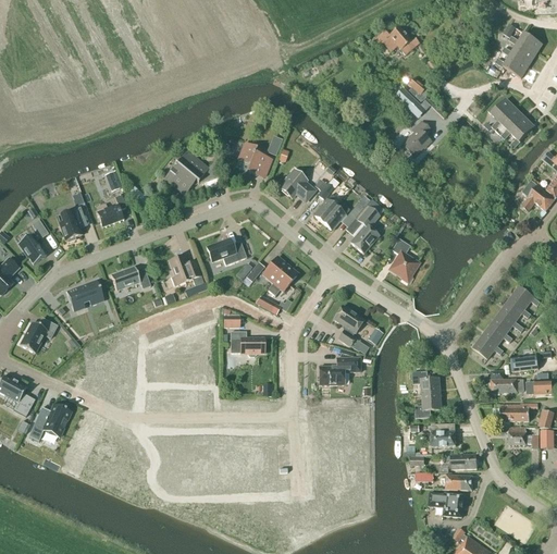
[(509,37),(516,27),(509,23),(503,33),(509,37)]
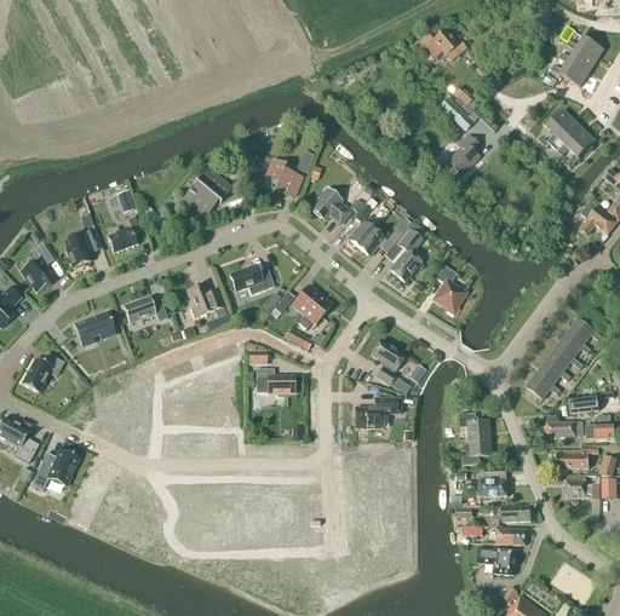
[(423,50),(426,47),(435,57),(442,51),(446,55),(447,55),(451,59),(458,53),(455,50),(455,51),(453,49),(458,45),(445,29),(434,38),(432,36),(434,35),(430,32),(417,42),(423,50)]
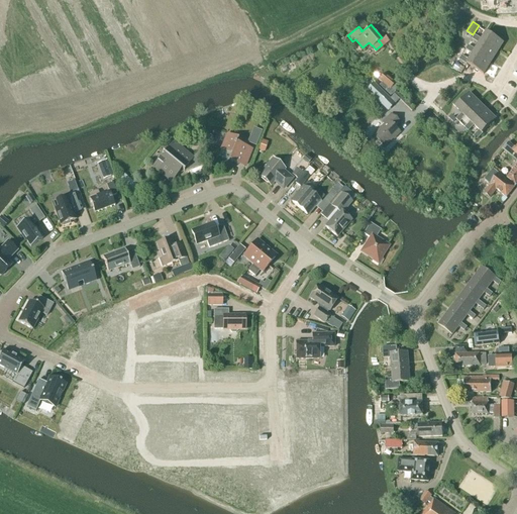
[(480,40),(497,50),(503,40),(487,29),(482,37),(475,32),(473,37),(480,41),(480,40)]
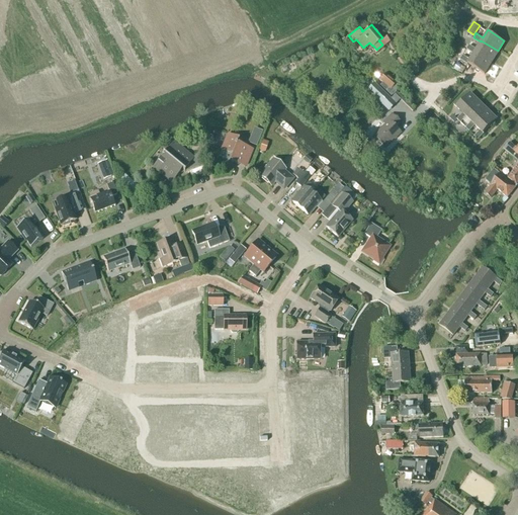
[(491,62),(498,51),(481,40),(481,41),(477,48),(469,43),(466,48),(473,52),(475,51),(491,62)]
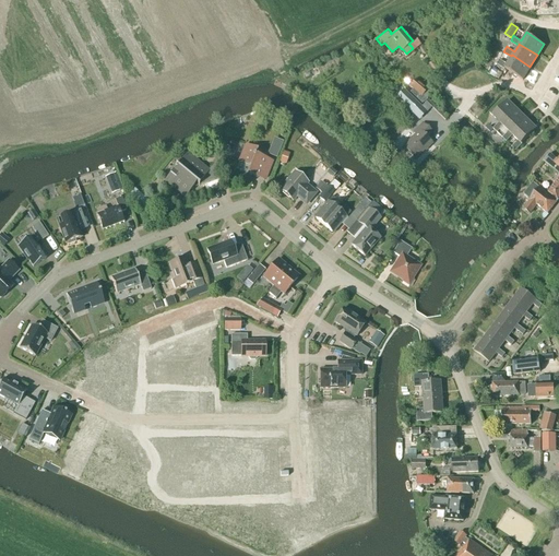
[(512,55),(511,56),(507,62),(499,58),(497,62),(504,68),(506,67),(523,78),(530,67),(512,55)]
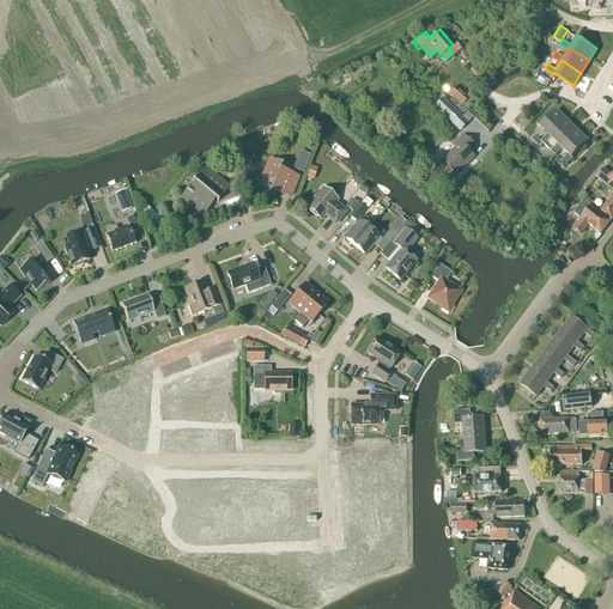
[(340,80),(365,69),(363,65),(347,72),(349,73),(339,77),(340,80)]
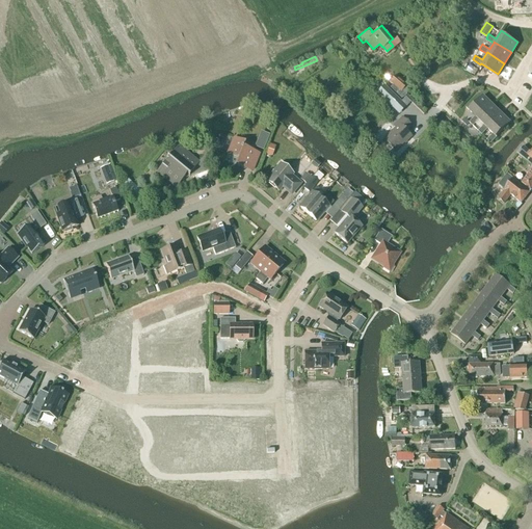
[(389,79),(392,75),(387,70),(382,74),(389,79)]
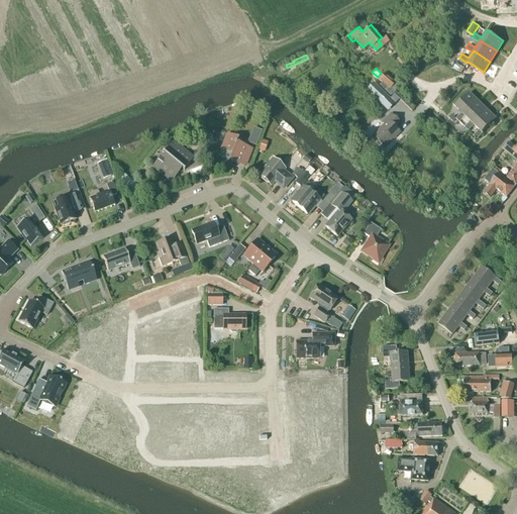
[(394,80),(394,79),(384,72),(379,78),(382,80),(380,83),(389,92),(395,85),(393,83),(395,81),(394,80)]
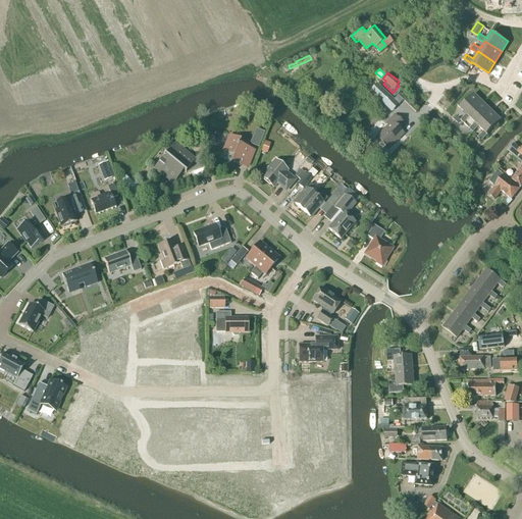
[(407,98),(399,91),(395,96),(402,102),(407,98)]
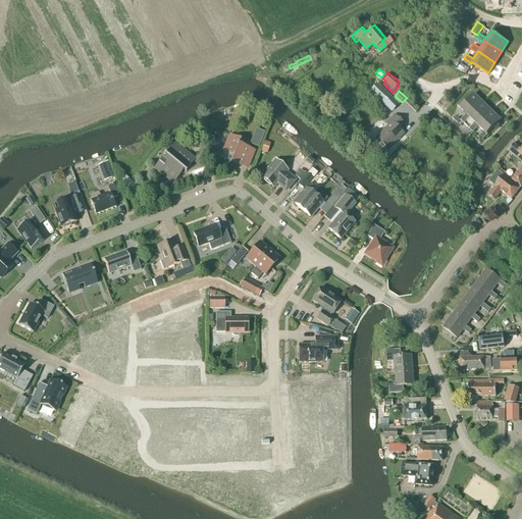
[(464,121),(467,118),(483,100),(474,92),(460,106),(466,112),(460,118),(464,121)]
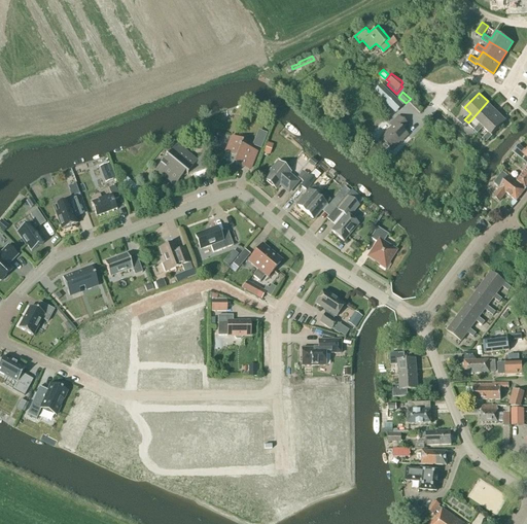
[(401,104),(395,99),(392,103),(398,108),(401,104)]
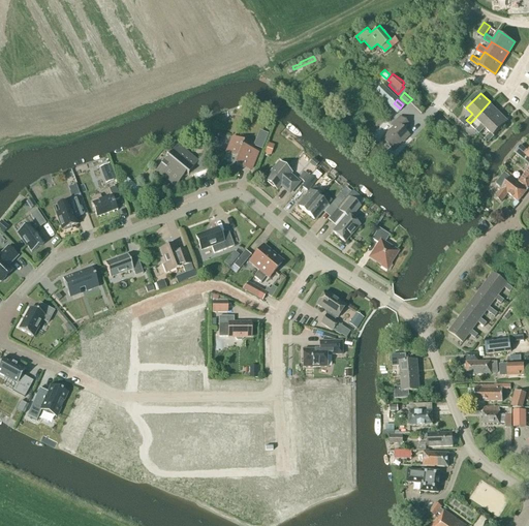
[(490,101),(473,120),(478,125),(475,128),(479,132),(485,126),(484,125),(498,111),(490,101)]
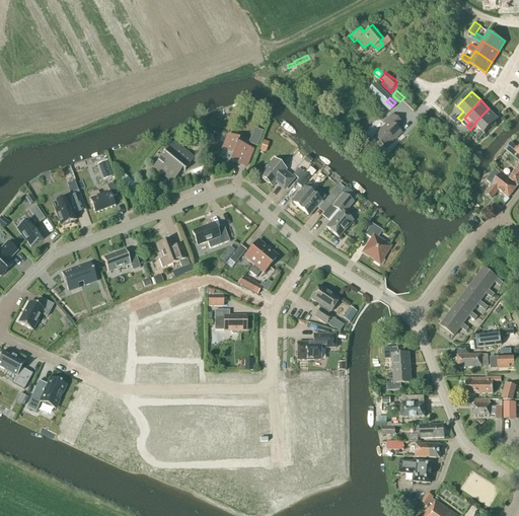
[(498,117),(489,108),(474,123),(475,124),(480,129),(475,135),(478,138),(485,132),(485,131),(498,117)]
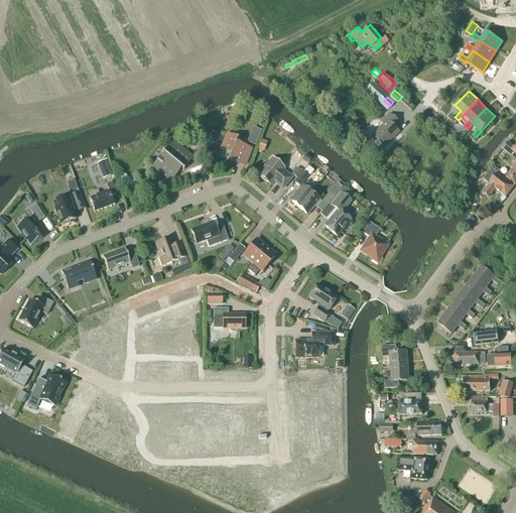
[(399,120),(390,112),(382,120),(384,122),(372,134),(383,144),(392,135),(392,136),(398,130),(394,125),(399,120)]
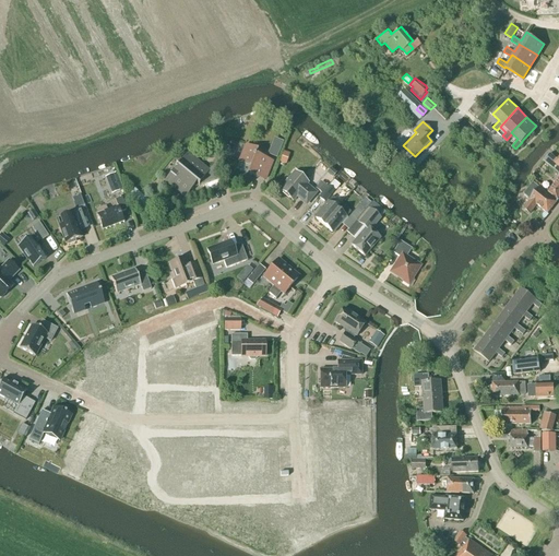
[(274,135),(268,152),(276,155),(283,139),(274,135)]
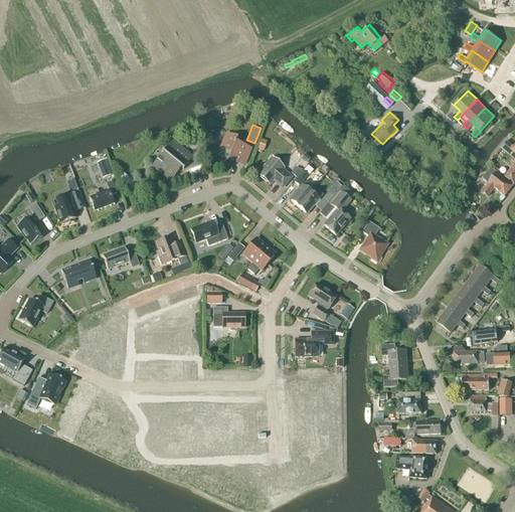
[(228,158),(237,162),(239,156),(244,158),(249,146),(244,144),(235,140),(237,136),(227,132),(220,147),(230,151),(228,158)]
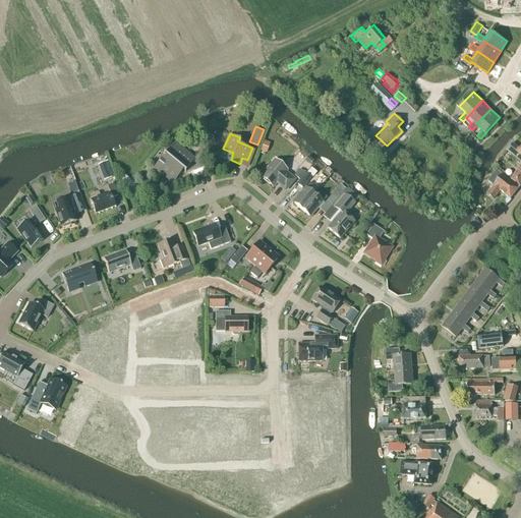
[(264,138),(261,149),(267,151),(271,140),(264,138)]
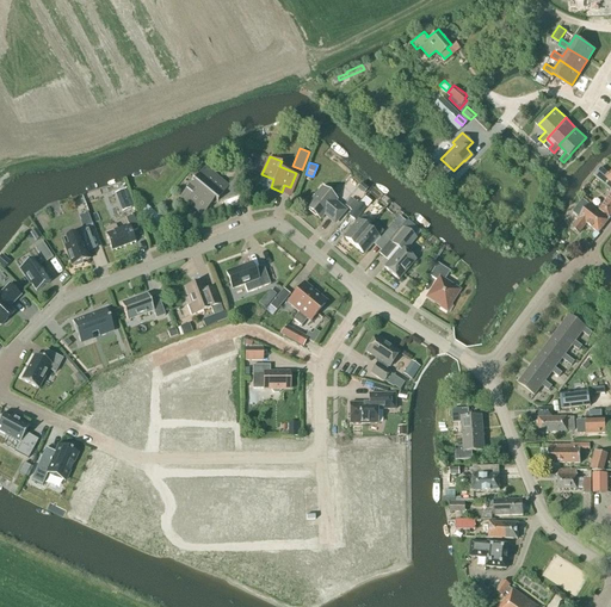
[(205,163),(204,166),(180,194),(203,212),(215,198),(217,200),(240,192),(234,177),(229,183),(205,163)]
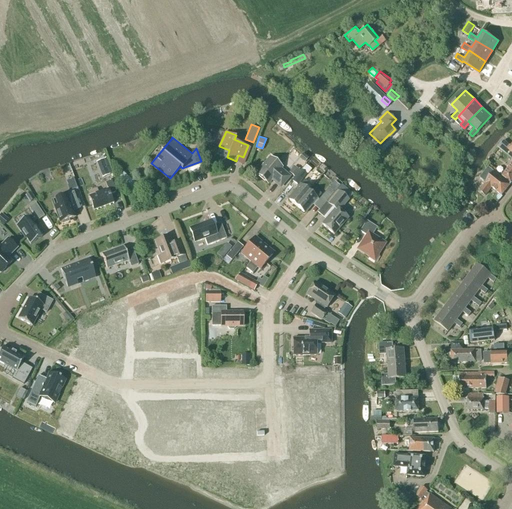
[(510,155),(511,156),(511,141),(511,144),(504,138),(498,145),(510,155)]
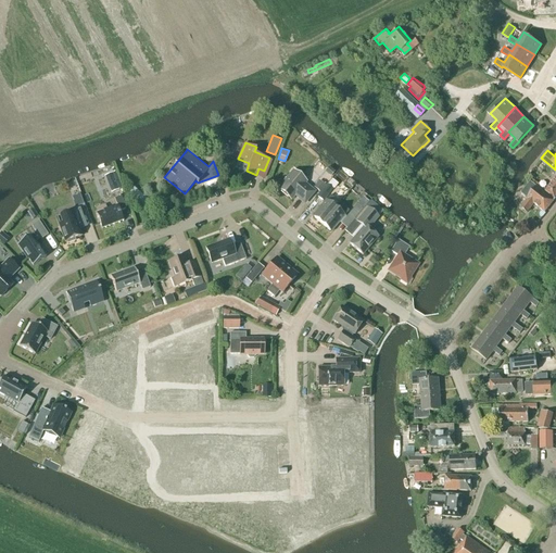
[(335,168),(329,164),(325,168),(331,174),(335,168)]
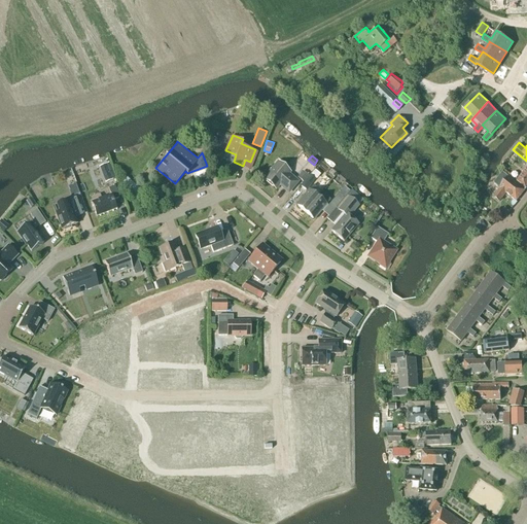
[(526,161),(525,160),(526,164),(517,179),(526,186),(526,184),(526,161)]
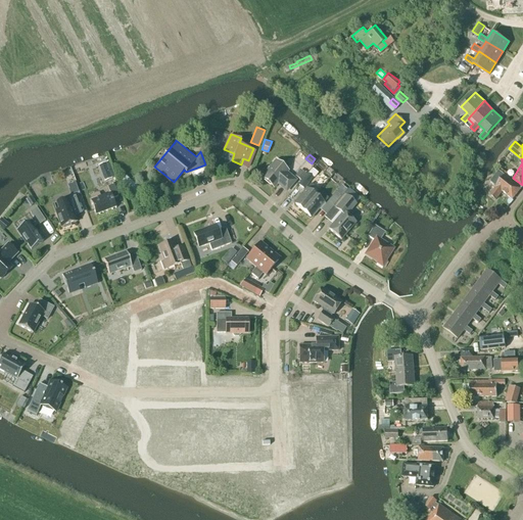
[(276,159),(263,175),(274,185),(277,181),(286,188),(294,178),(286,171),(287,169),(276,159)]
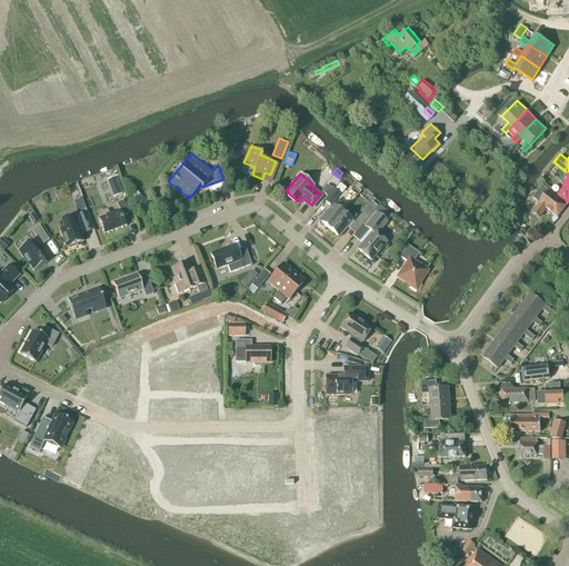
[(223,180),(208,186),(211,194),(226,187),(223,180)]
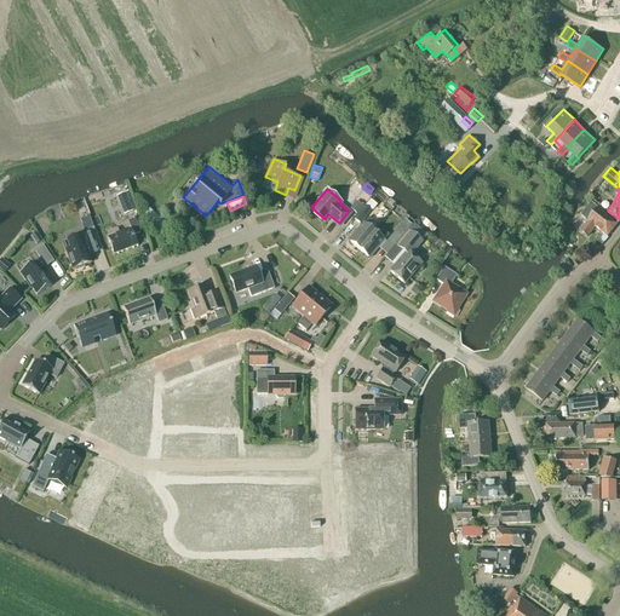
[(128,199),(120,202),(124,212),(132,208),(128,199)]
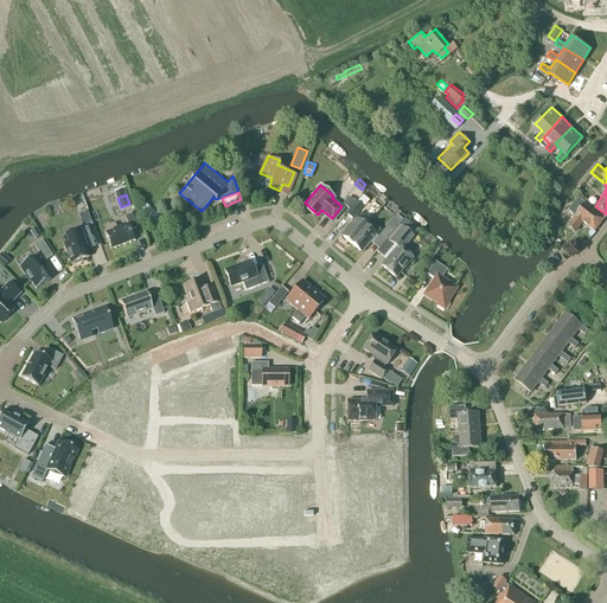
[(355,199),(349,194),(343,201),(349,206),(355,199)]
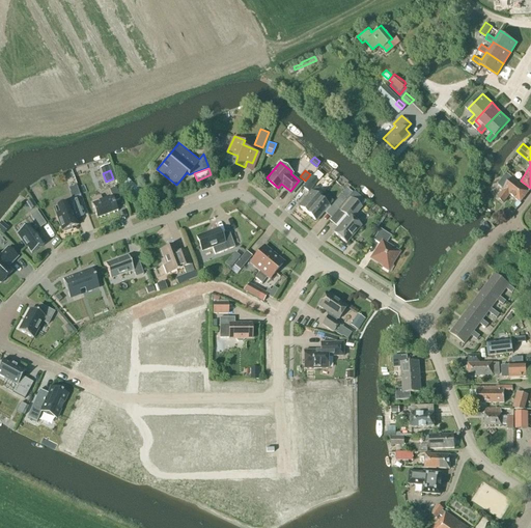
[(506,171),(498,183),(504,188),(497,196),(503,200),(509,192),(520,200),(530,188),(523,183),(522,184),(506,171)]
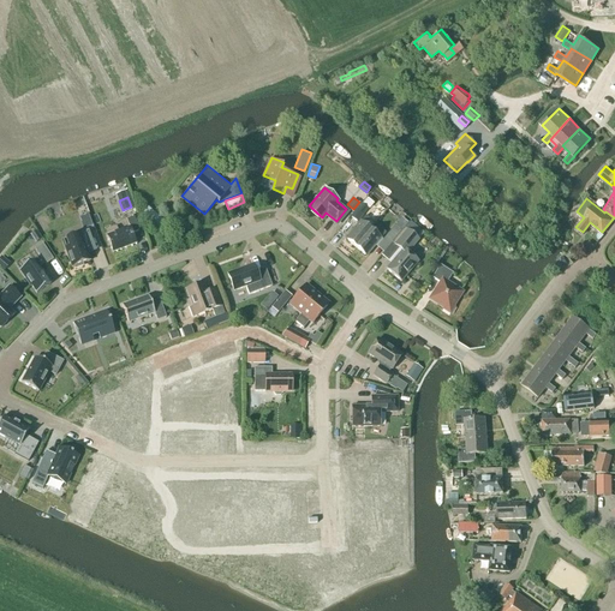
[(369,205),(363,201),(351,214),(358,219),(369,205)]
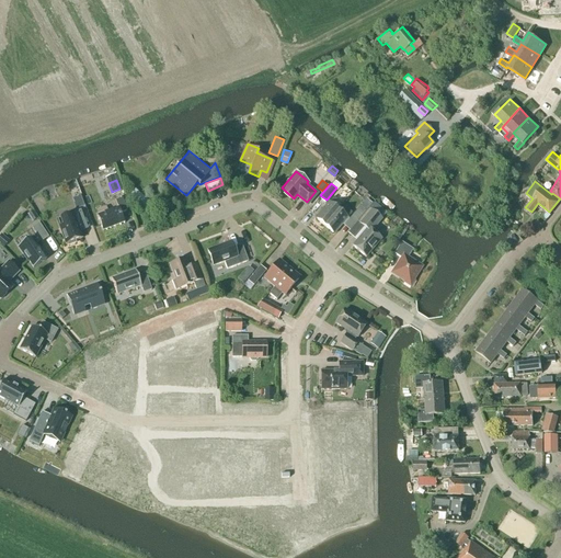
[(134,186),(129,193),(137,201),(142,194),(134,186)]
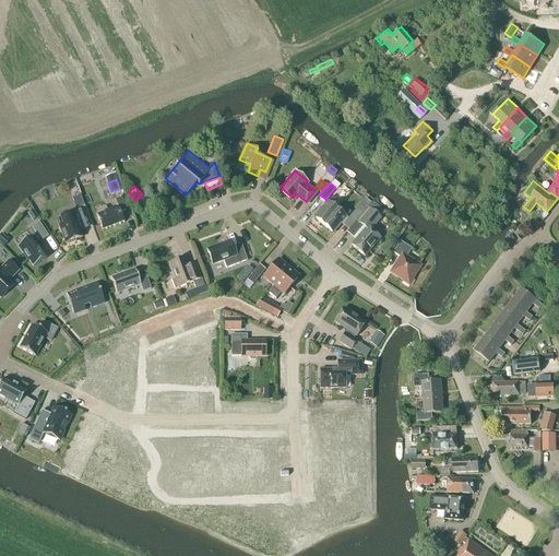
[(369,191),(364,197),(369,202),(373,198),(369,191)]
